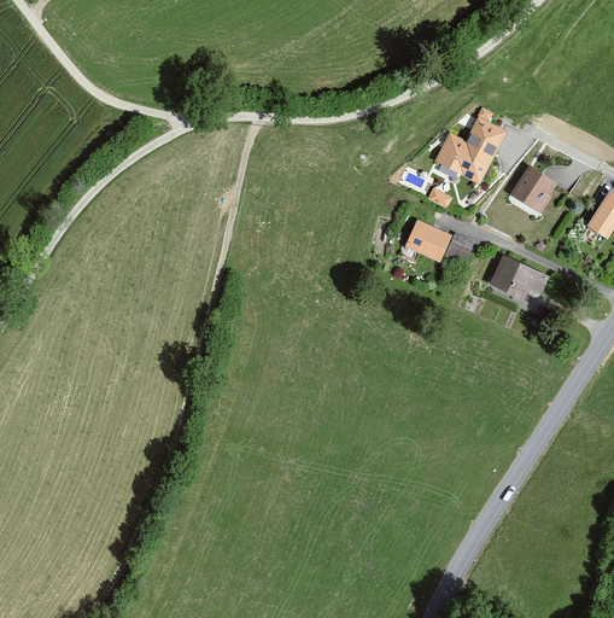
[(449,133),(436,163),(485,186),(512,126),(480,111),(466,141),(449,133)]
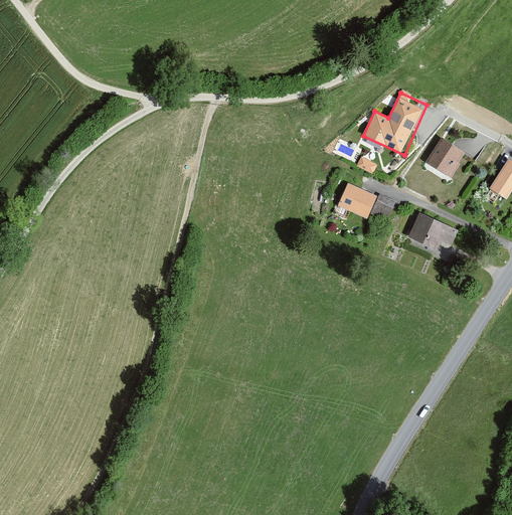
[(445,139),(430,163),(452,177),(468,153),(445,139)]
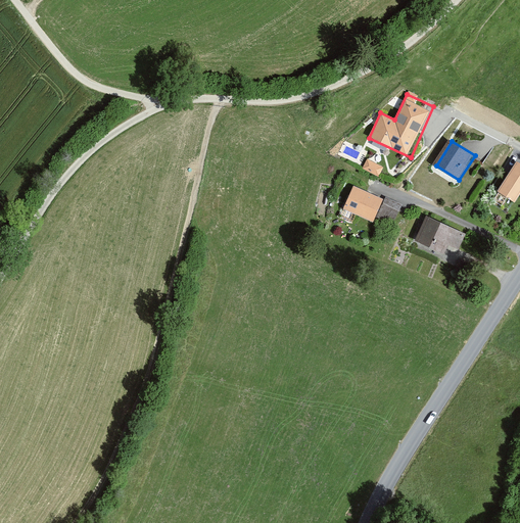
[(360,167),(376,176),(381,167),(365,157),(360,167)]
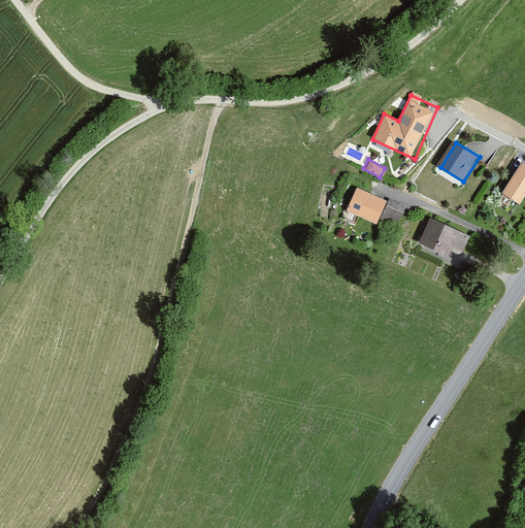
[(524,165),(523,165),(503,199),(520,208),(524,199),(524,165)]
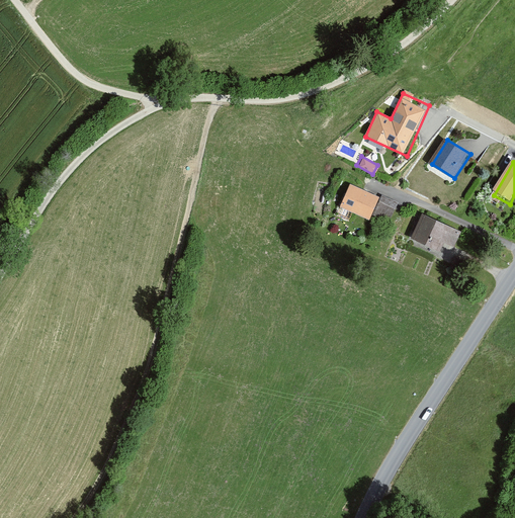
[(348,183),(338,208),(369,222),(379,196),(348,183)]
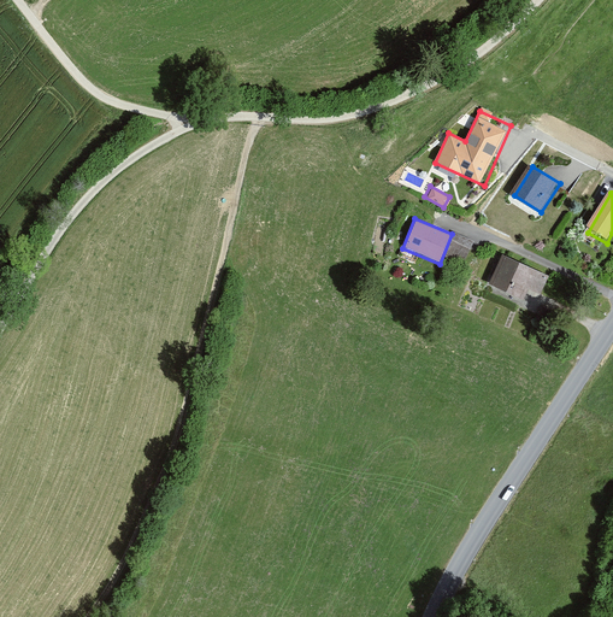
[(504,256),(490,286),(542,307),(555,276),(504,256)]
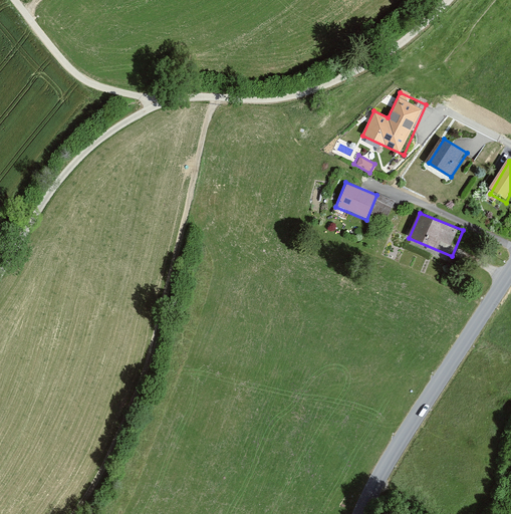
All buildings are outlined.
